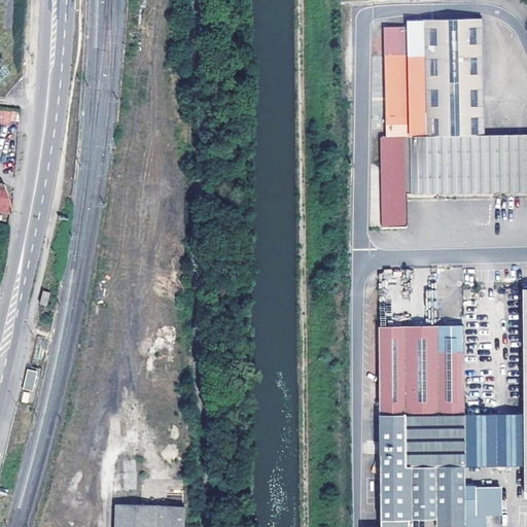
[(421,18),(408,18),(408,27),(405,27),(387,27),(388,55),(421,53),(421,18)]
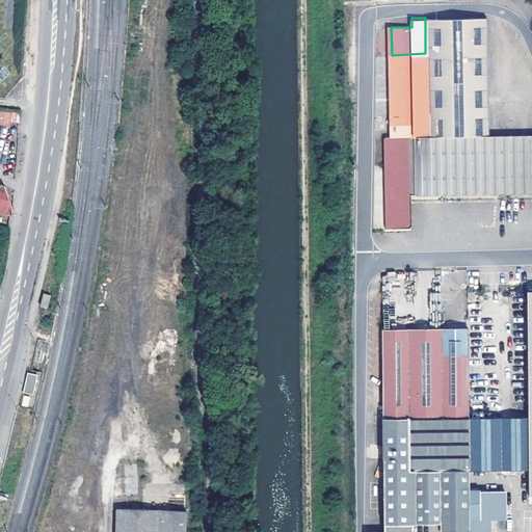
[(425,18),(425,53),(427,137),(449,136),(488,136),(487,18),(425,18)]
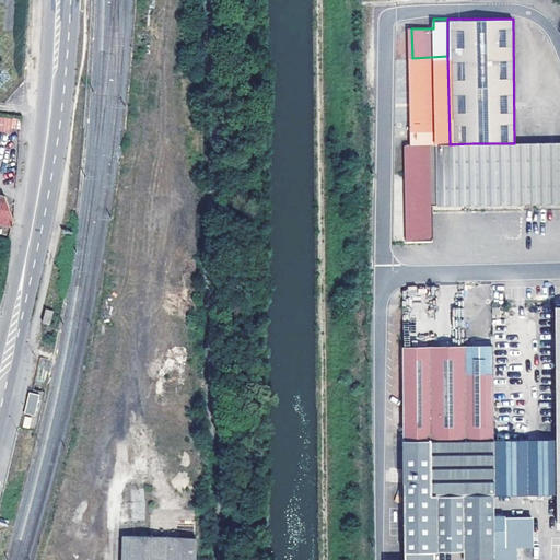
[(450,144),(447,56),(412,58),(412,104),(413,144),(427,144),(450,144)]
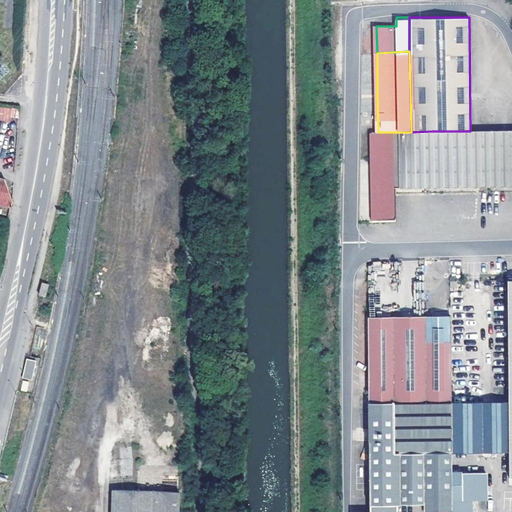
[(10,117),(17,119),(18,108),(0,105),(0,120),(9,122),(10,117)]
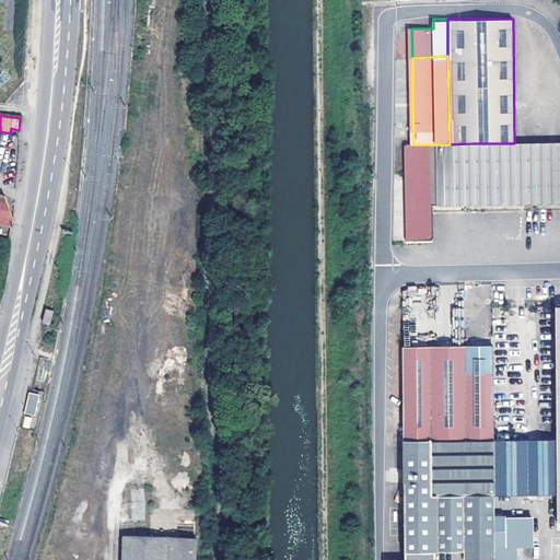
[(559,142),(525,143),(526,207),(559,206),(559,142)]
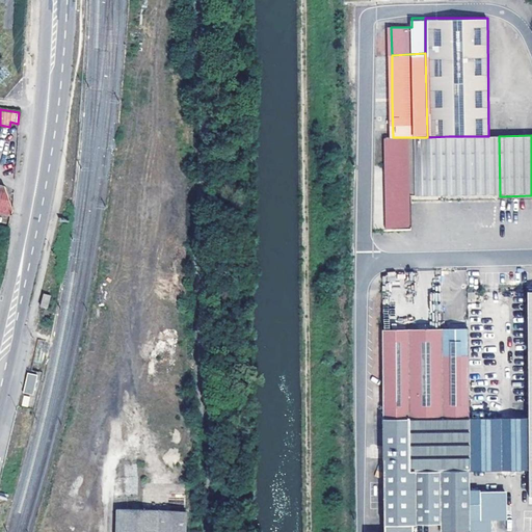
[(427,137),(405,137),(406,197),(450,197),(449,136),(427,137)]
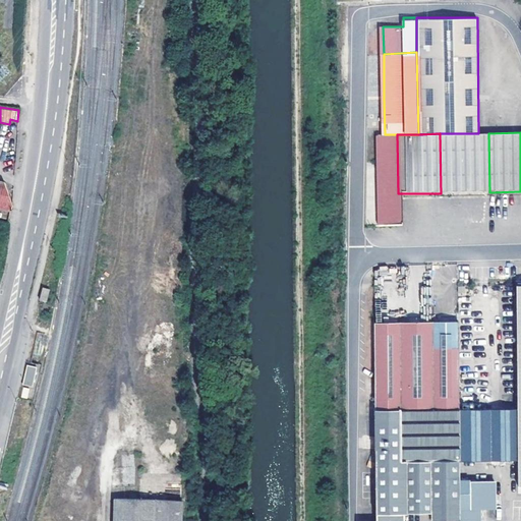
[(489,192),(488,133),(478,133),(440,133),(441,193),(465,192),(489,192)]
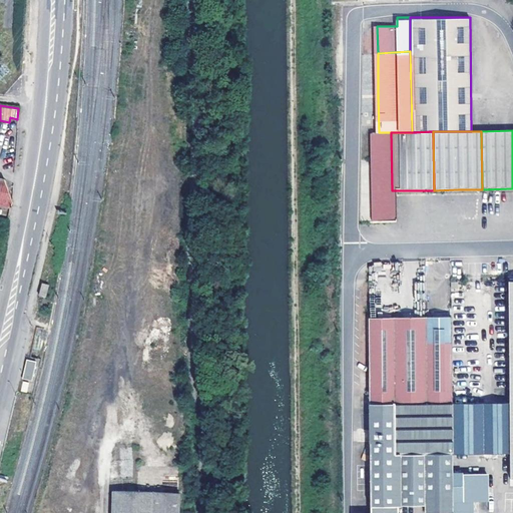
[(392,190),(391,132),(379,132),(373,132),(374,197),(374,213),(392,212),(392,190)]
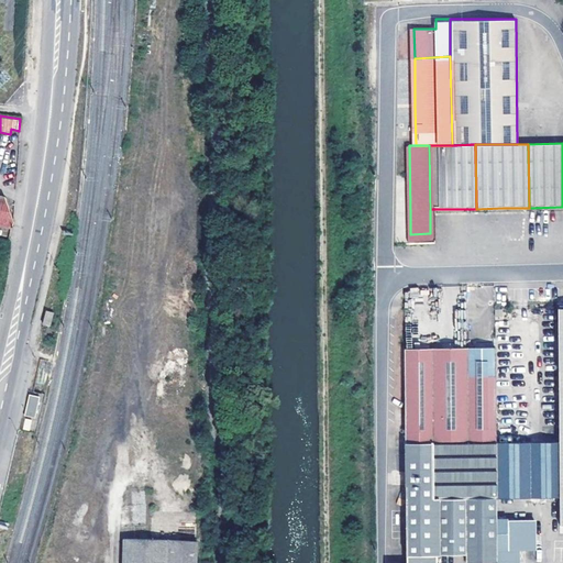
[(0,223),(12,227),(13,220),(4,196),(0,194),(0,223)]
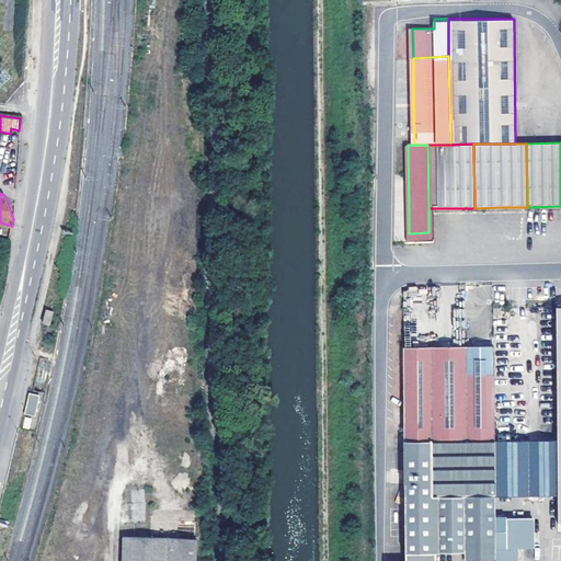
[(43,322),(49,323),(53,310),(46,309),(43,322)]
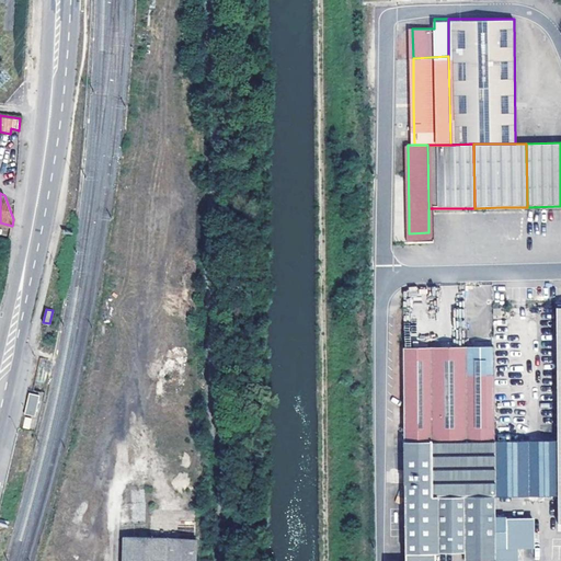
[(493,345),(467,346),(467,375),(494,374),(493,345)]
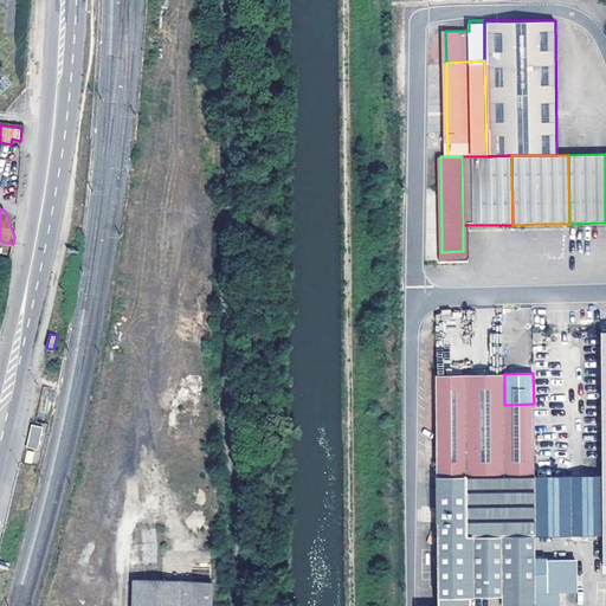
[(437,476),(534,475),(534,404),(504,405),(504,374),(436,376),(437,456),(437,476)]
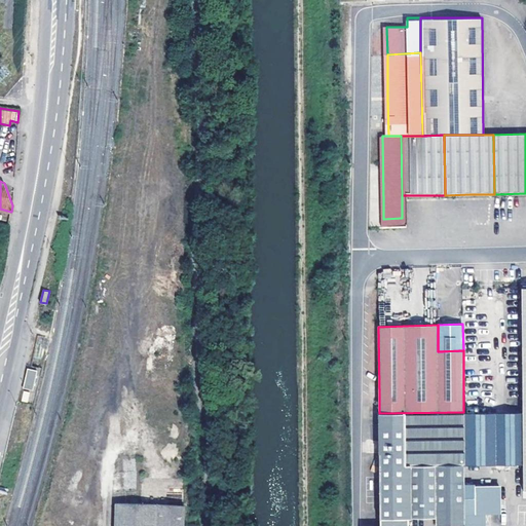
[(44,342),(37,340),(32,362),(37,363),(37,359),(41,360),(44,342)]
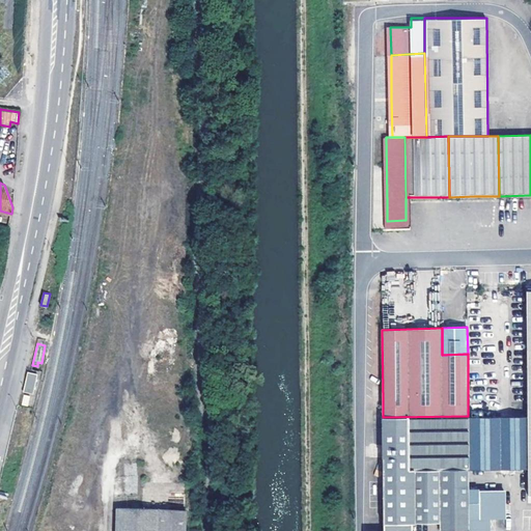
[(37,374),(27,372),(23,391),(33,393),(37,374)]
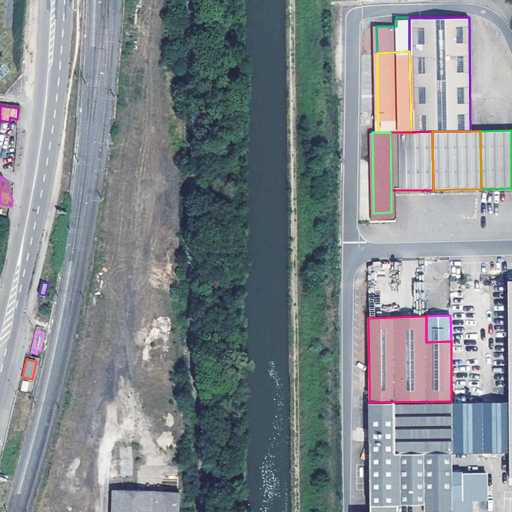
[(451,401),(369,402),(369,414),(369,511),(396,511),(396,506),(423,506),(423,511),(451,511),(452,474),(452,454),(451,403),(451,401)]
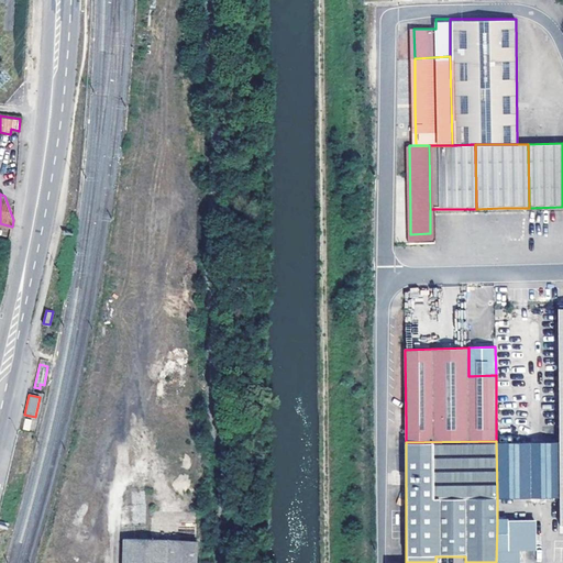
[(560,498),(560,442),(496,443),(497,499),(544,498),(560,498)]
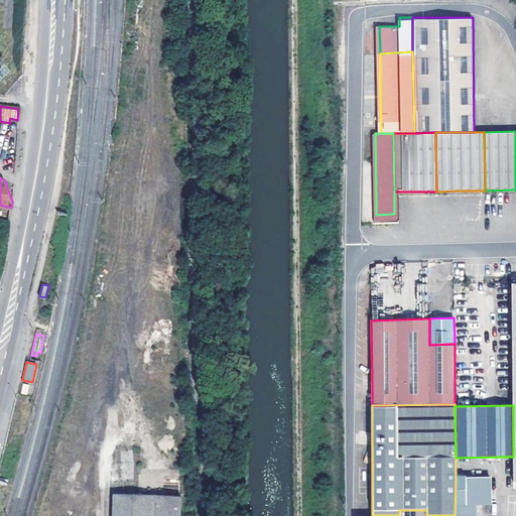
[(495,479),(456,478),(455,515),(476,515),(476,503),(478,503),(479,503),(495,503),(495,479)]
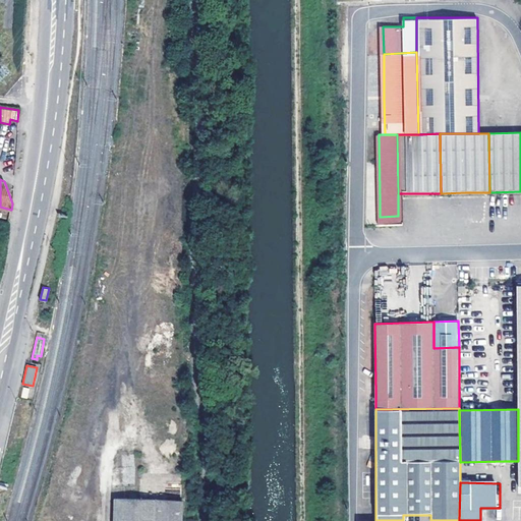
[(155,520),(156,500),(116,499),(114,520),(155,520)]
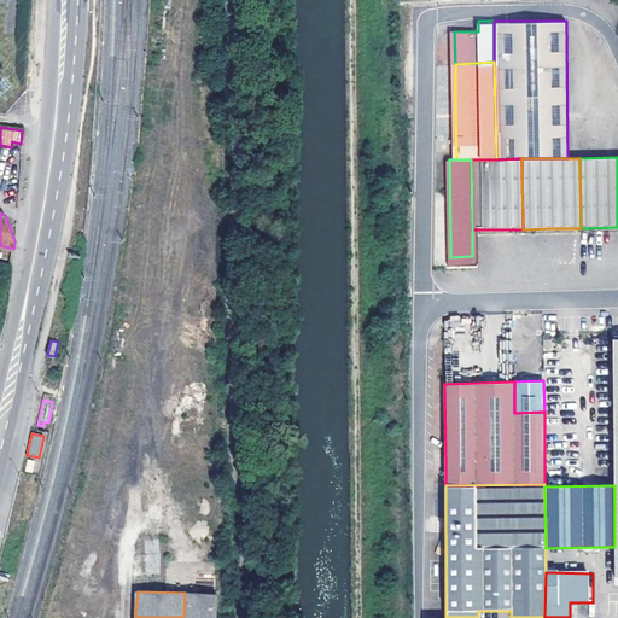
[(215,617),(217,595),(185,593),(184,617),(215,617)]
